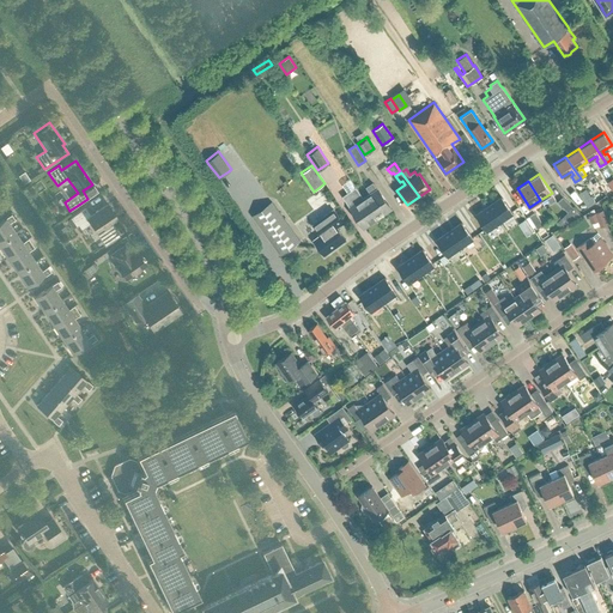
[(370,193),(364,198),(377,218),(390,208),(377,188),(372,182),(366,187),(370,193)]
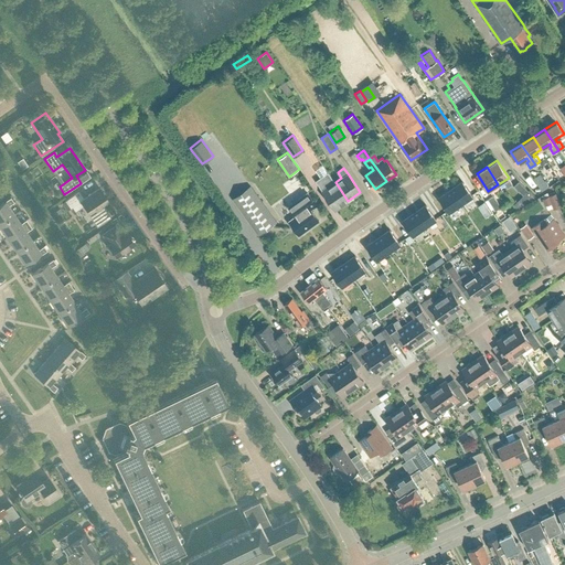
[(336,182),(334,182),(328,172),(316,180),(322,191),(334,209),(348,201),(336,182)]
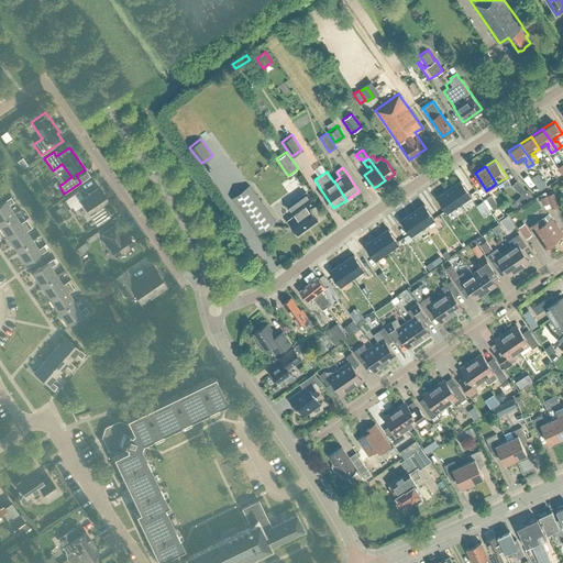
[(538,173),(531,177),(538,187),(539,189),(540,189),(545,186),(545,185),(538,173)]
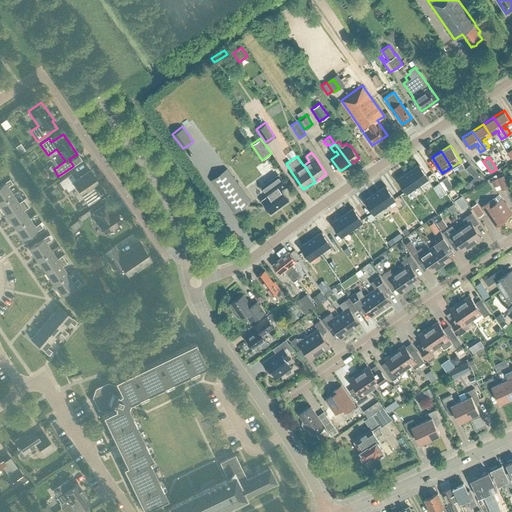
[(419,163),(408,170),(417,184),(427,177),(419,163)]
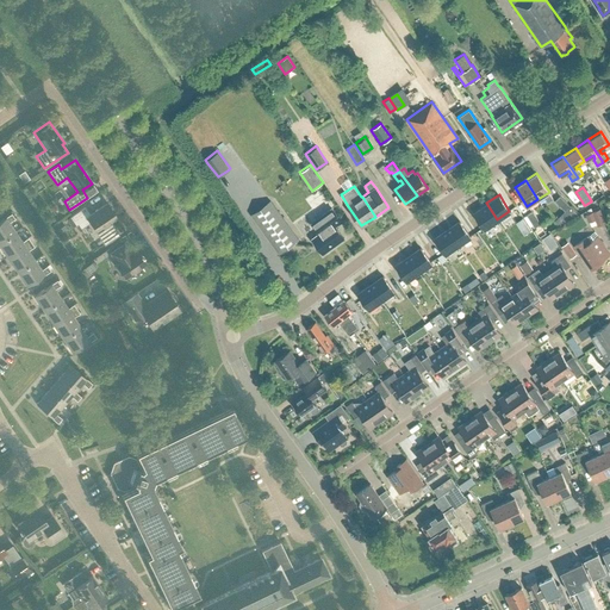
[(560,194),(554,200),(565,211),(571,205),(560,194)]
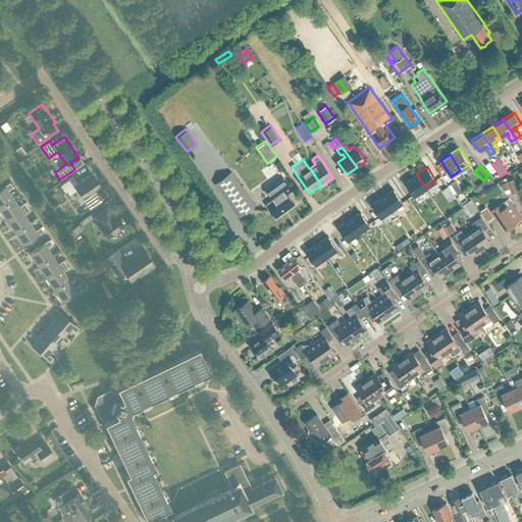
[(239,217),(256,205),(231,172),(215,185),(239,217)]
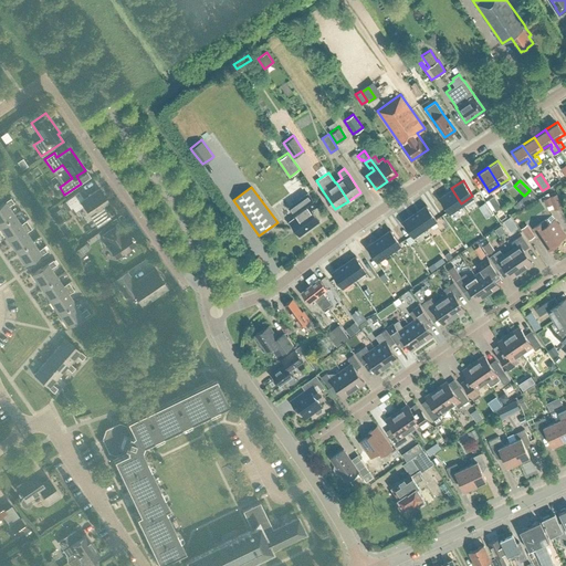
[(451,188),(439,196),(448,211),(461,203),(451,188)]
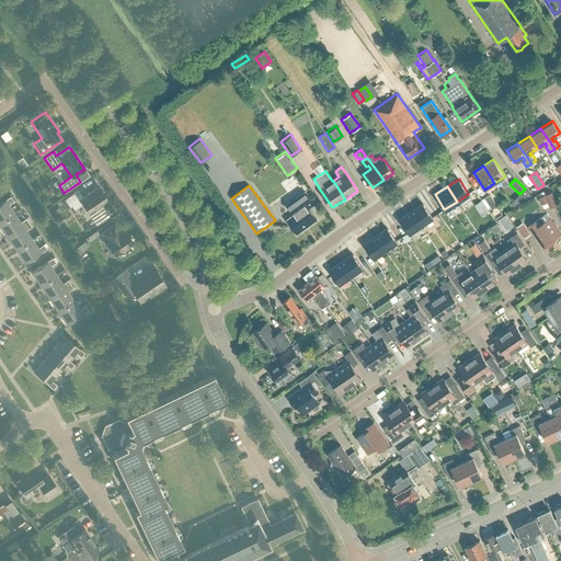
[(78,190),(64,199),(69,207),(71,206),(73,209),(82,204),(88,214),(95,224),(110,215),(102,204),(106,201),(98,187),(82,197),(78,190)]
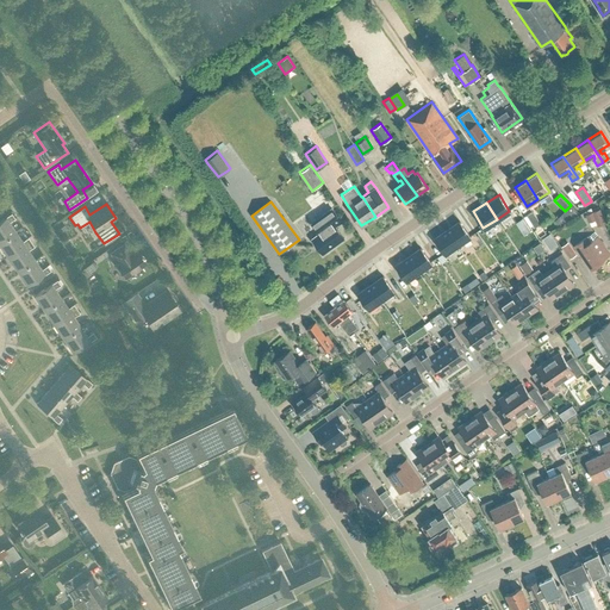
[(331,207),(311,222),(319,232),(312,237),(323,253),(344,238),(335,224),(341,219),(331,207)]
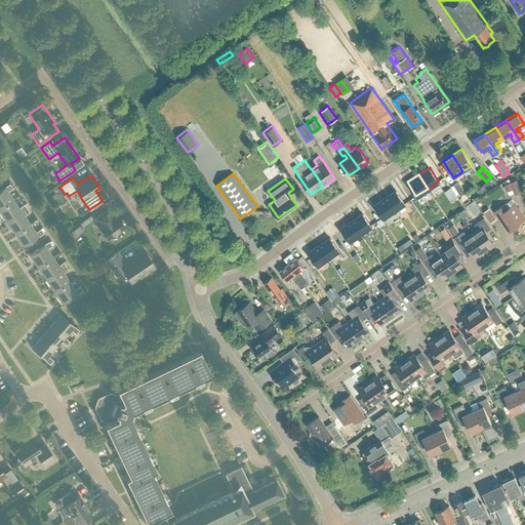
[(515,193),(520,191),(516,179),(505,184),(507,190),(513,188),(515,193)]
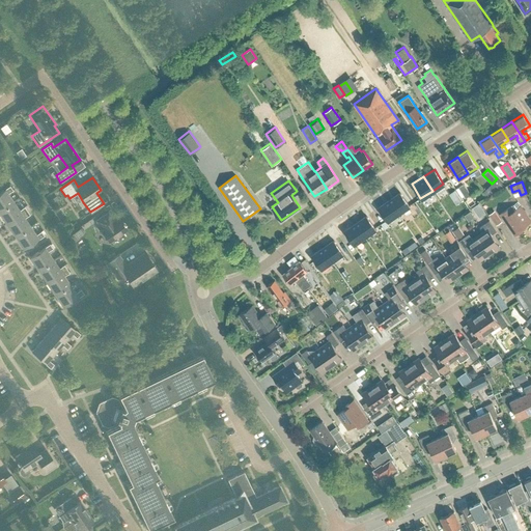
[(471,194),(464,183),(458,187),(466,197),(471,194)]
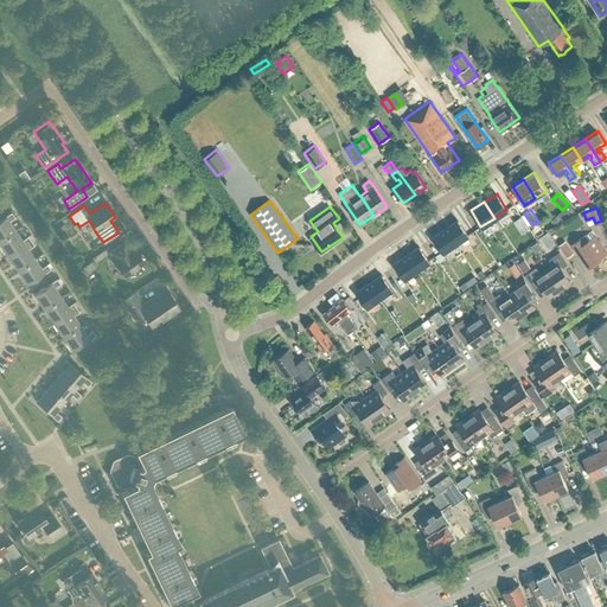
[(0,240),(14,230),(8,222),(14,217),(11,212),(5,217),(0,219),(0,240)]
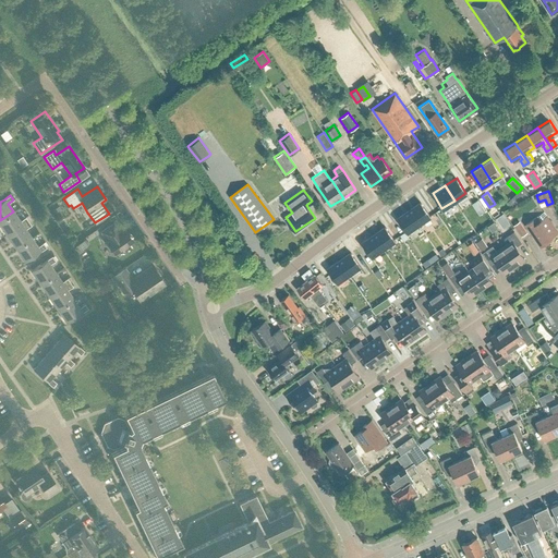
[(476,201),(471,204),(475,209),(481,206),(476,201)]
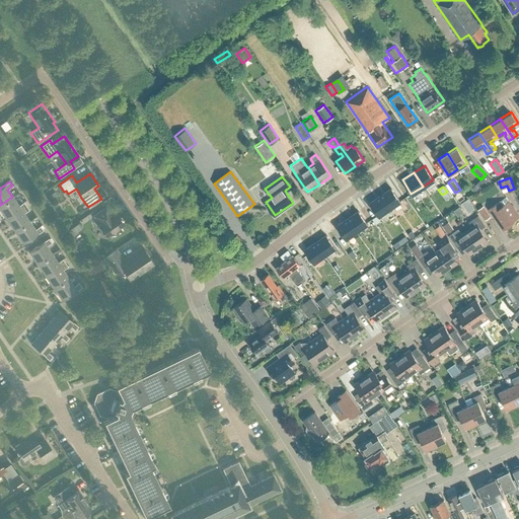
[(390,188),(380,196),(389,209),(400,202),(390,188)]
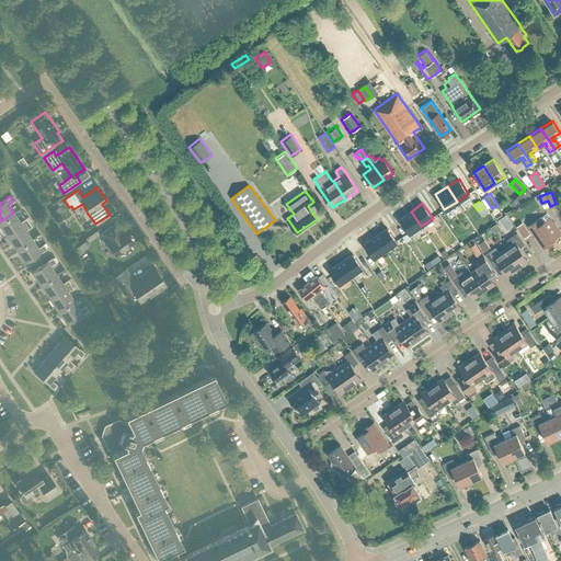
[(56,204),(49,208),(53,214),(59,209),(56,204)]
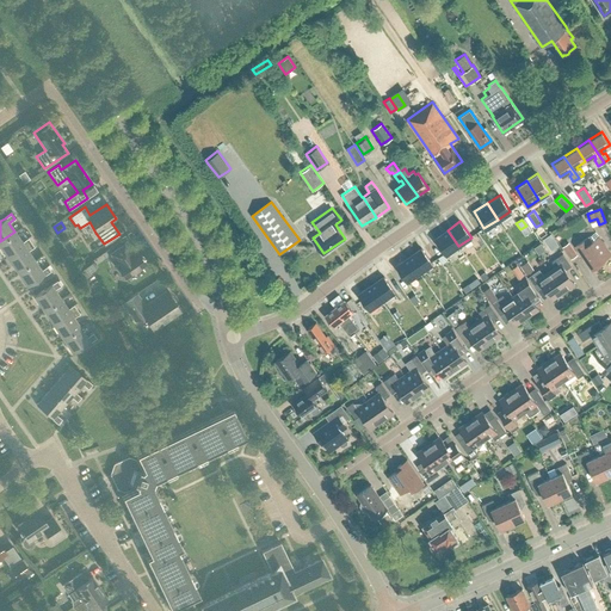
[(448,230),(434,239),(445,255),(458,246),(448,230)]
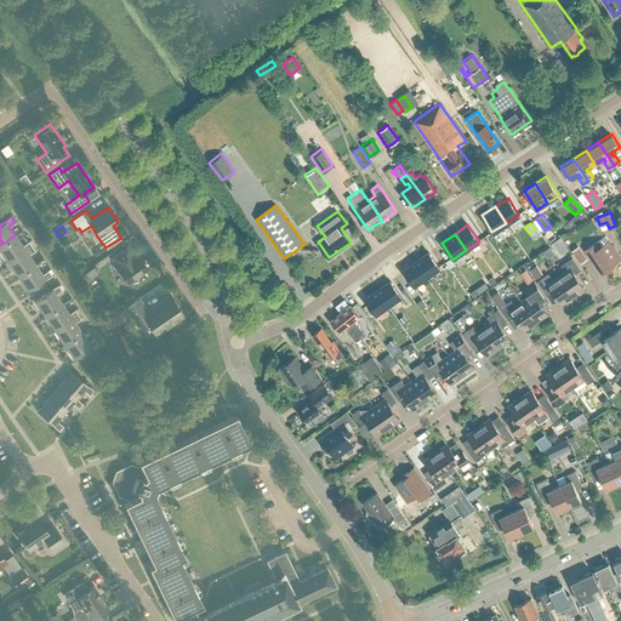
[(15,235),(0,245),(0,251),(7,262),(32,246),(28,241),(22,246),(15,235)]
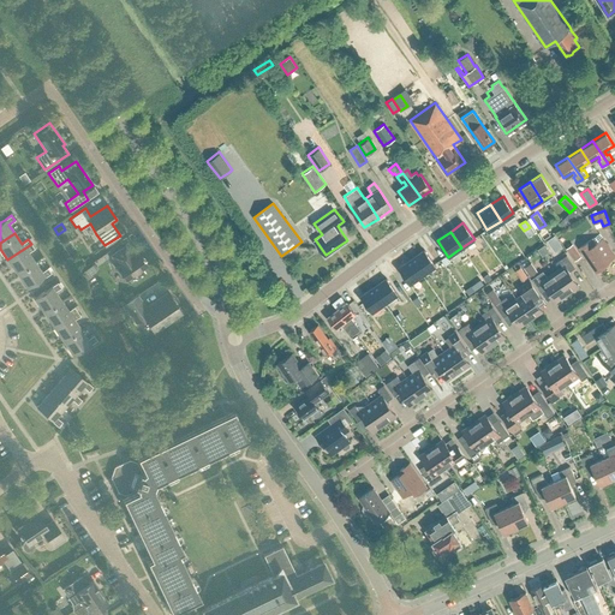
[(555,250),(562,246),(555,234),(548,239),(555,250)]
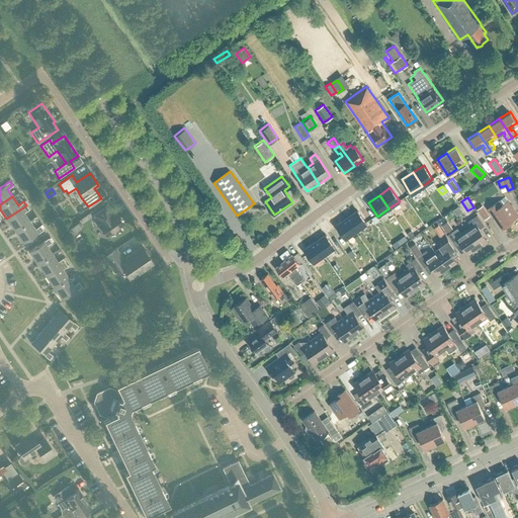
[(502,229),(510,223),(509,221),(517,214),(508,200),(501,204),(498,200),(488,207),(502,229)]
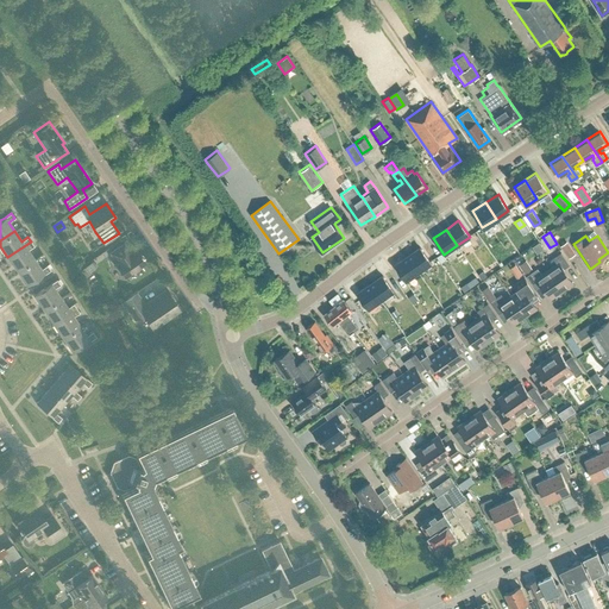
[(575,252),(566,240),(560,245),(569,257),(575,252)]
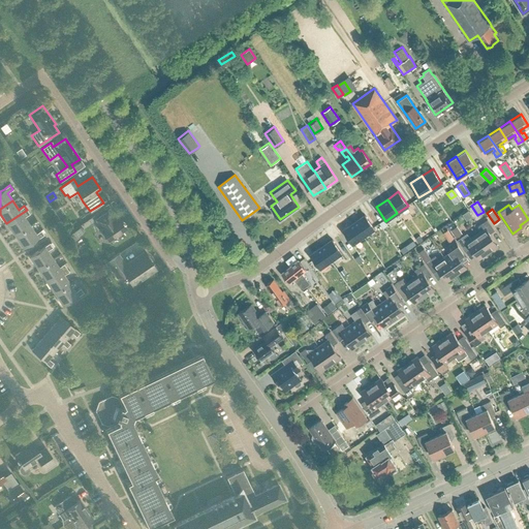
[(29,214),(27,210),(6,223),(14,236),(30,225),(24,217),(29,214)]
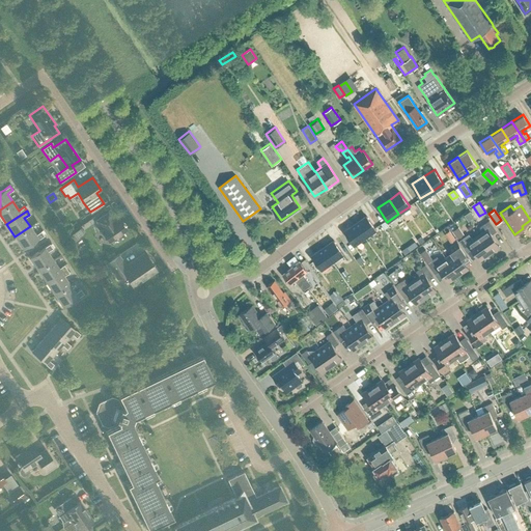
[(468,220),(474,216),(470,211),(464,215),(468,220)]
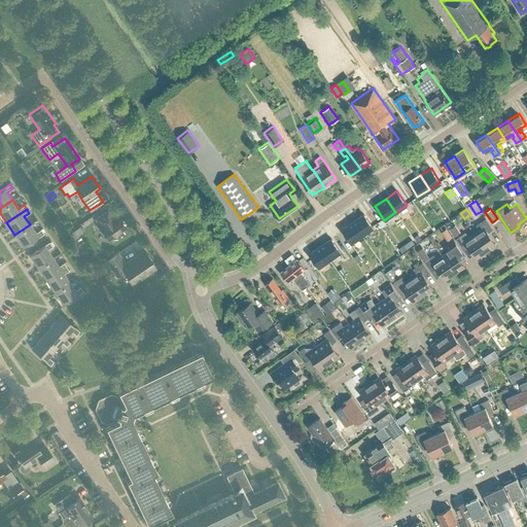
[(107,240),(126,227),(117,215),(112,219),(107,211),(95,218),(101,227),(99,229),(107,240)]
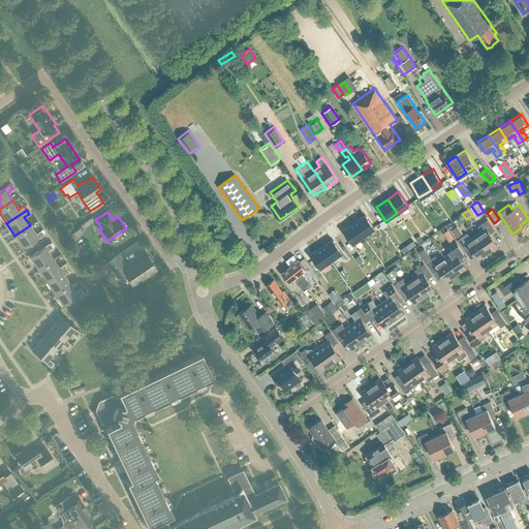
[(365,215),(353,222),(364,237),(374,228),(365,215)]
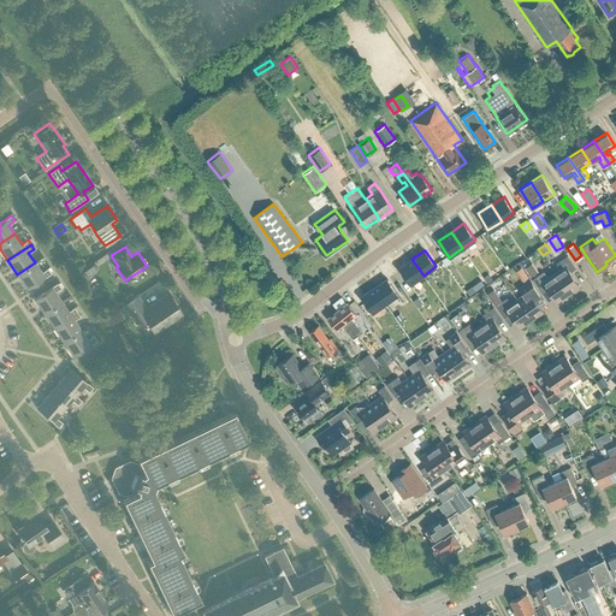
[(556,262),(561,268),(554,273),(568,294),(580,285),(570,271),(576,267),(568,255),(556,262)]
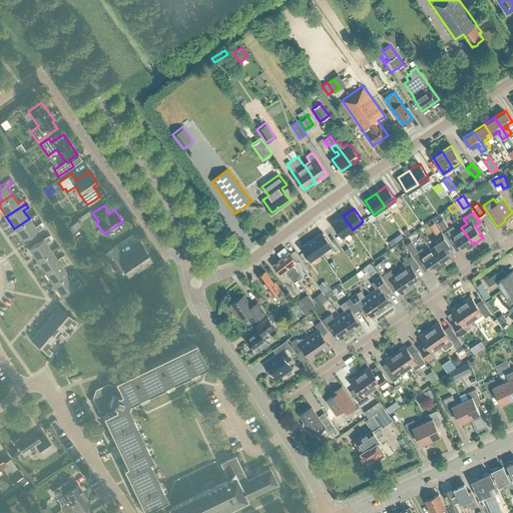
[(343,215),(333,222),(342,236),(353,229),(343,215)]
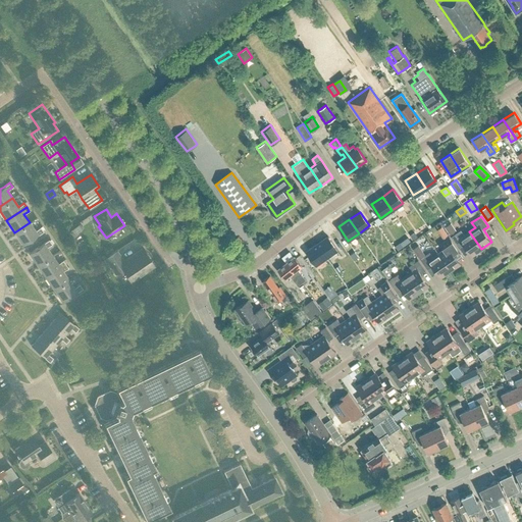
[(35,230),(30,222),(14,232),(22,245),(37,236),(38,236),(43,231),(40,227),(35,230)]
